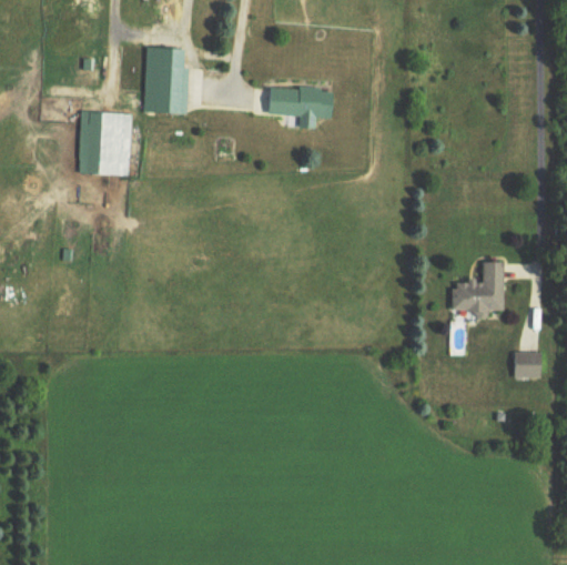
[(147,48),(144,112),(188,113),(189,49),(147,48)]
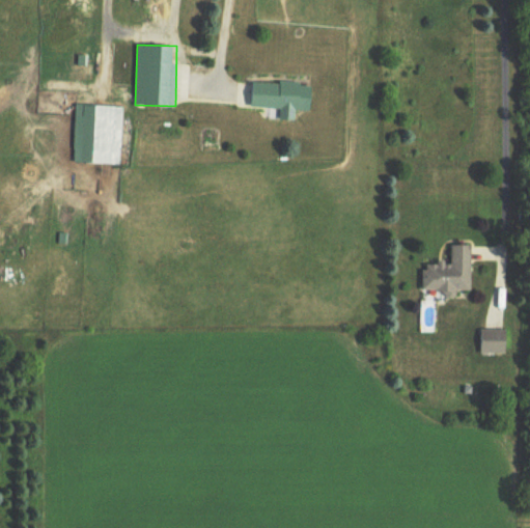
[(313,110),(313,81),(253,81),(253,107),(276,107),(276,118),(296,118),(296,110),(313,110)]
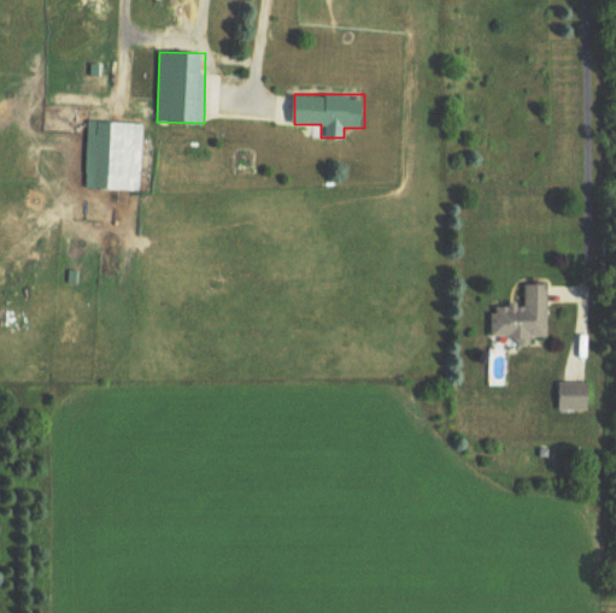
[(97,171),(88,171),(87,187),(132,189),(135,123),(99,121),(97,171)]
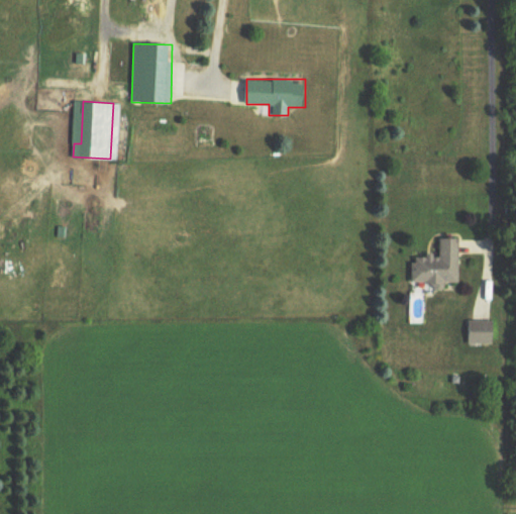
[(458,283),(458,236),(439,236),(439,255),(411,255),(411,282),(458,283)]
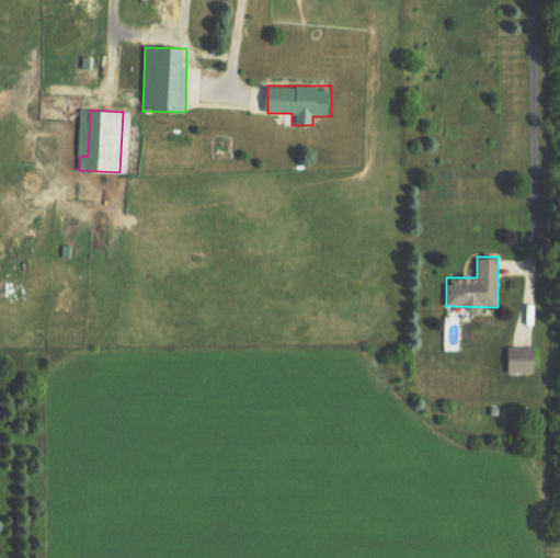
[(535,346),(506,346),(506,371),(535,371),(535,346)]
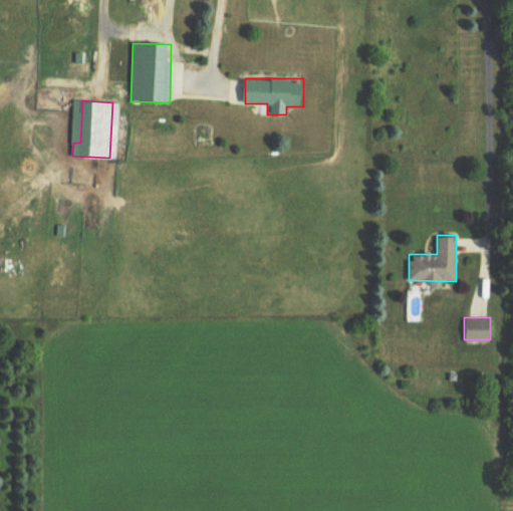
All buildings are outlined.
